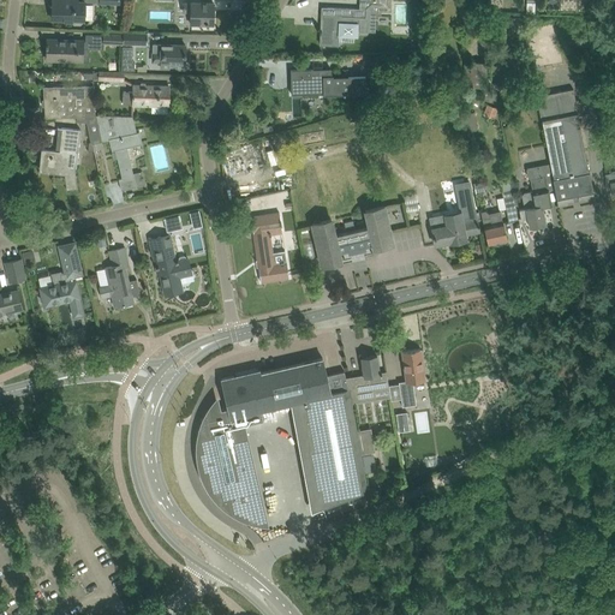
[(85,5),(85,1),(78,0),(77,0),(65,0),(65,3),(53,3),(53,19),(72,19),(72,22),(75,24),(81,24),(83,22),(83,21),(84,21),(84,19),(93,19),(94,5),(85,5)]
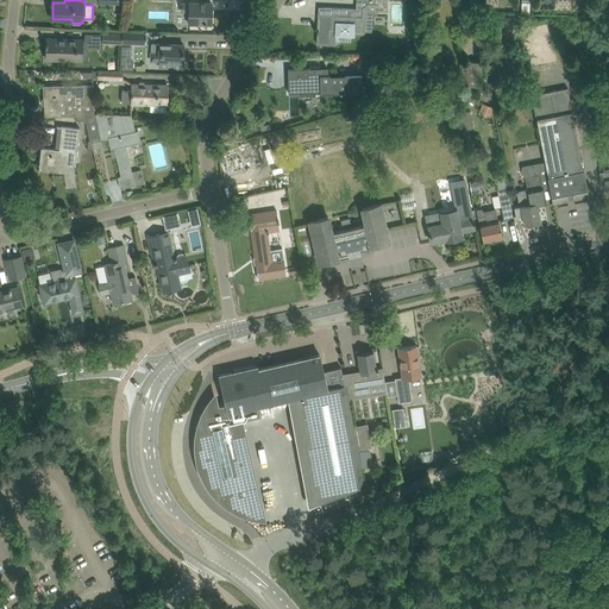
[(369,0),(369,11),(377,12),(387,12),(387,0),(369,0)]
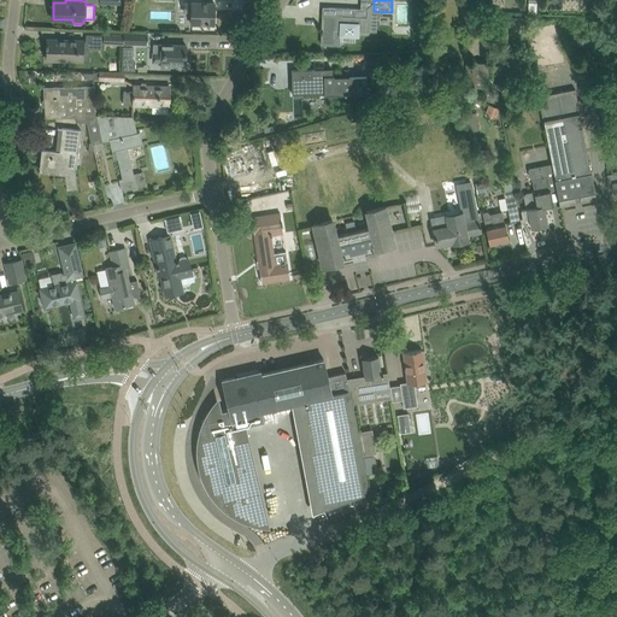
[(215,4),(201,4),(192,4),(183,4),(183,12),(192,12),(192,25),(215,25),(215,4)]
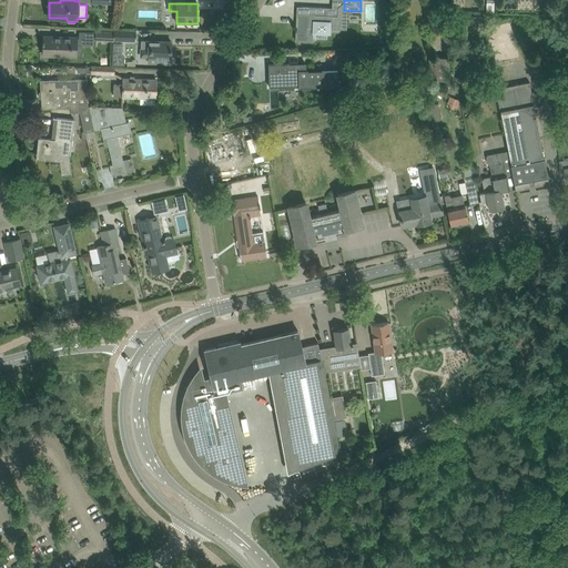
[(295,28),(295,30),(296,31),(296,34),(296,41),(306,42),(313,42),(313,28),(317,28),(320,24),(321,20),(331,20),(331,29),(340,29),(341,10),(341,9),(318,8),(302,8),(302,19),(296,19),(296,28),(295,28)]
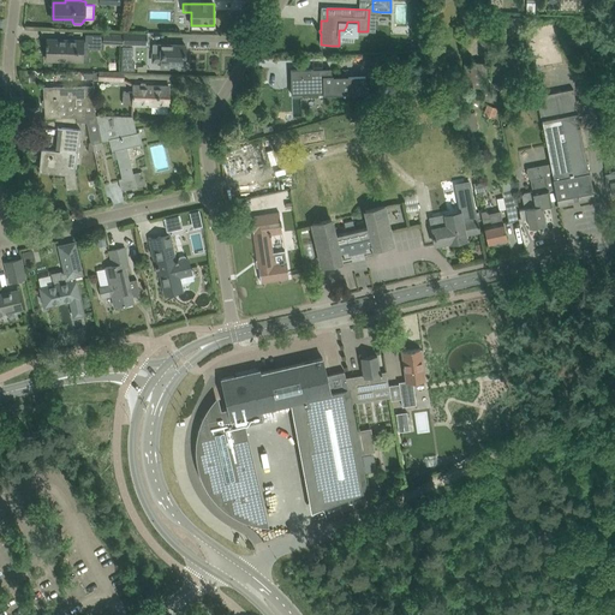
[(521,17),(509,19),(512,37),(525,35),(521,17)]
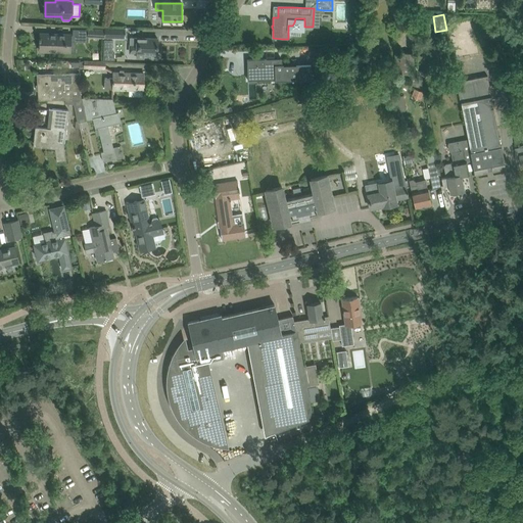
[(105,27),(105,38),(126,38),(126,28),(105,27)]
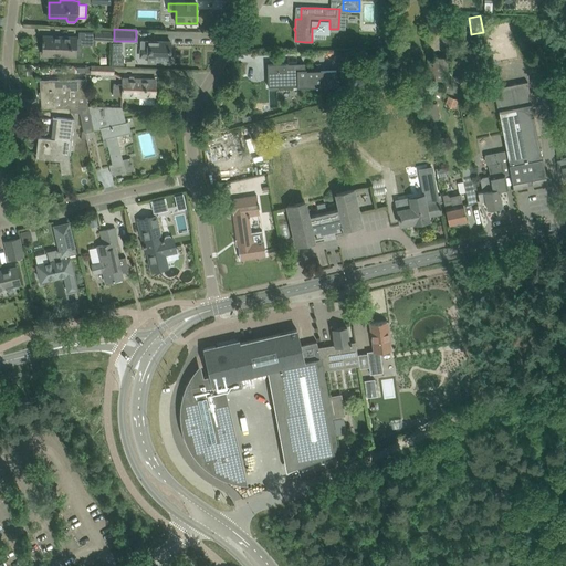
[(96,31),(95,40),(113,41),(113,30),(96,30),(96,31)]
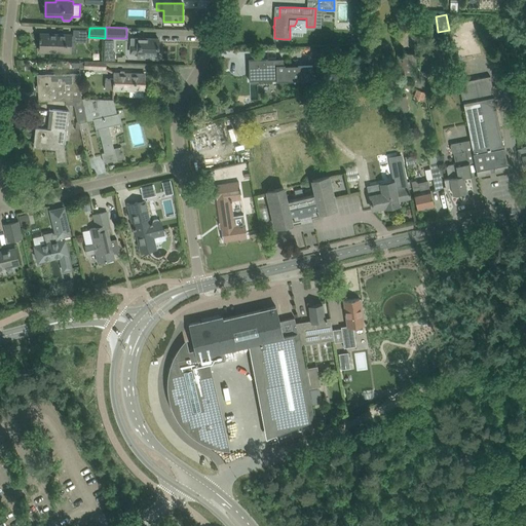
[(40,38),(40,40),(41,40),(40,51),(52,51),(71,52),(76,52),(76,51),(68,51),(68,42),(71,42),(71,41),(88,41),(88,37),(89,29),(73,29),(73,35),(71,35),(52,34),(41,34),(41,38),(40,38)]
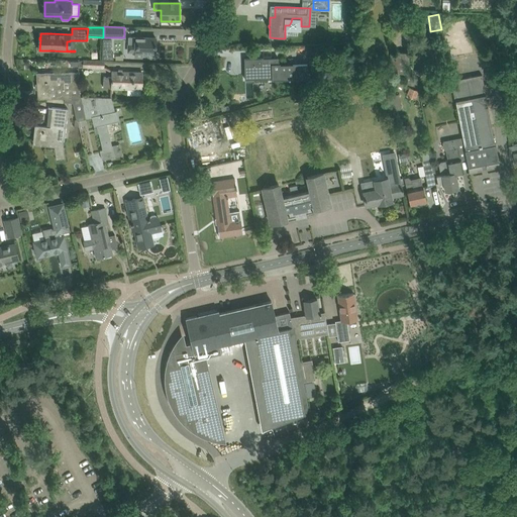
[(129,43),(129,50),(135,50),(135,53),(156,53),(157,37),(141,37),(136,37),(129,37),(129,43)]
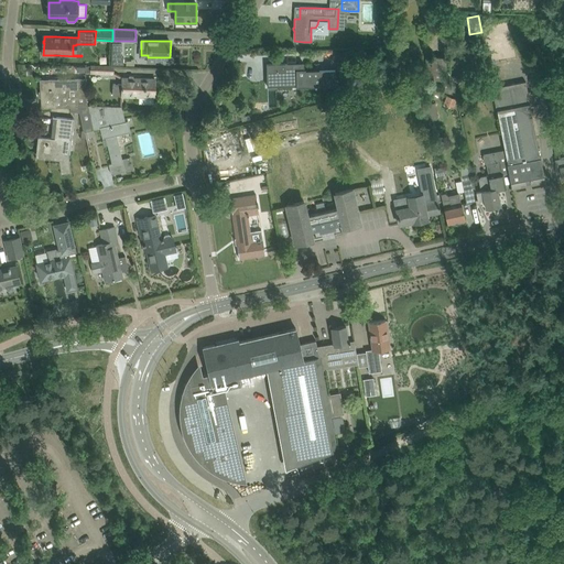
[(114,43),(112,64),(125,64),(125,57),(122,55),(122,43),(114,43)]
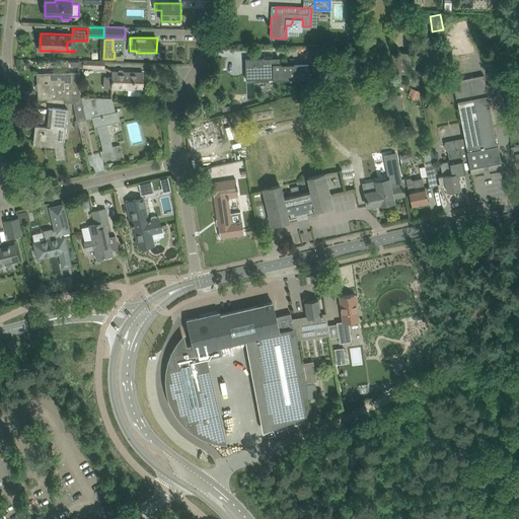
[(412,53),(397,53),(398,73),(412,73),(412,53)]
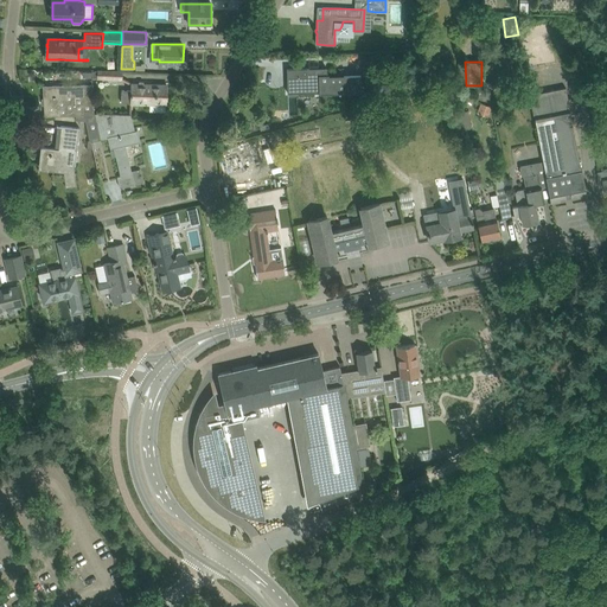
[(327,76),(326,68),(319,68),(319,71),(310,71),(310,69),(288,69),(288,90),(311,89),(310,82),(319,82),(319,91),(338,90),(339,95),(340,95),(340,94),(358,93),(358,76),(328,77),(328,76),(327,76)]
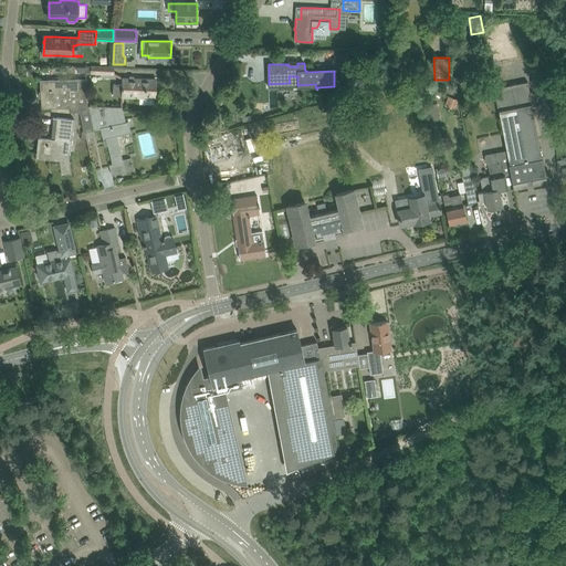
[(42,108),(56,108),(80,107),(88,106),(87,79),(41,81),(42,108)]
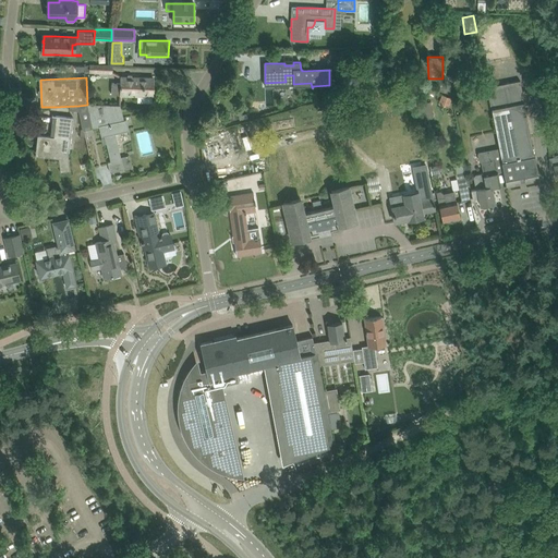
[(154,79),(135,77),(122,77),(122,83),(112,83),(112,95),(153,96),(154,79)]
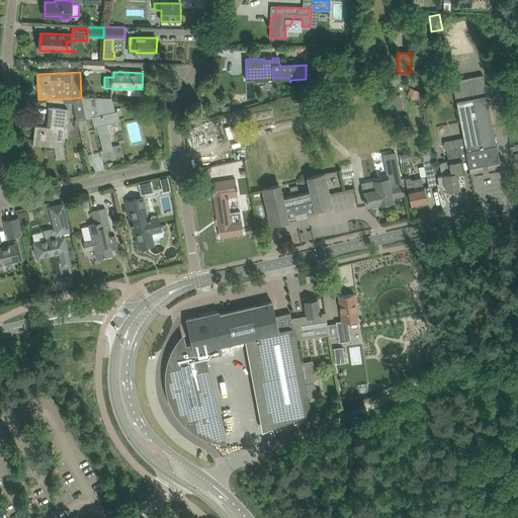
[(456,101),(463,138),(466,150),(465,151),(467,159),(469,173),(478,171),(478,169),(493,166),(493,168),(501,167),(497,144),(496,145),(486,95),(487,95),(483,75),(451,81),(455,101),(456,101)]
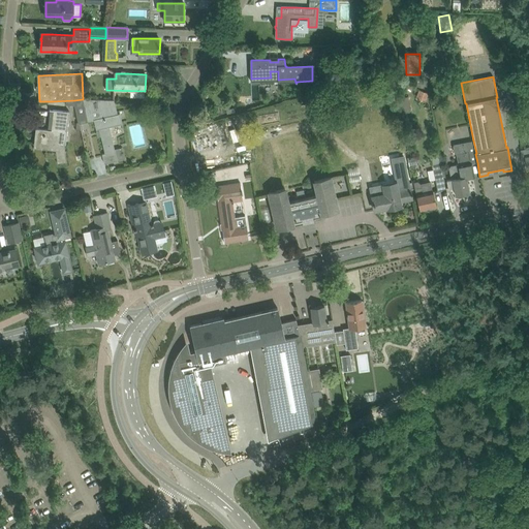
[(421,91),(417,98),(426,101),(429,94),(421,91)]
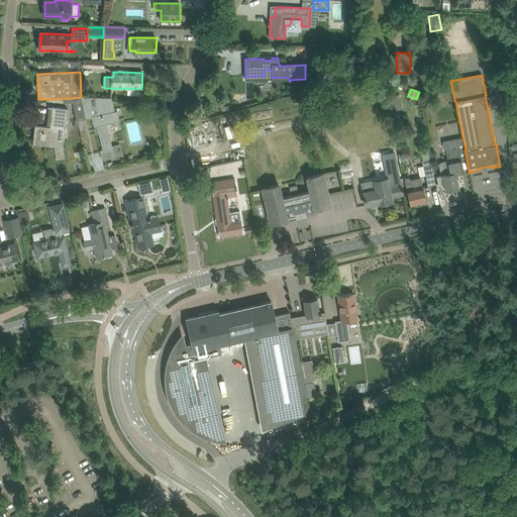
[(115,157),(107,123),(120,120),(117,111),(115,111),(112,98),(104,98),(81,97),(73,98),(78,120),(93,117),(95,126),(98,126),(103,149),(100,150),(102,160),(115,157)]
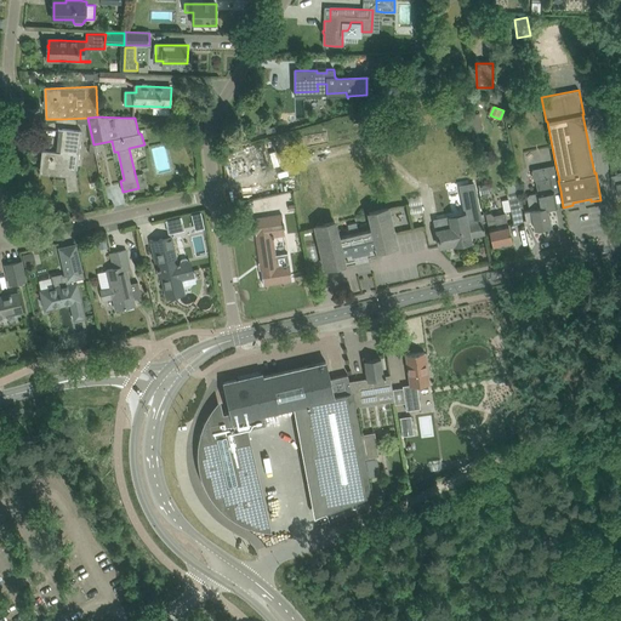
[(63,129),(61,152),(43,151),(40,169),(40,175),(41,169),(66,172),(68,191),(78,189),(77,172),(81,130),(58,127),(63,129)]
